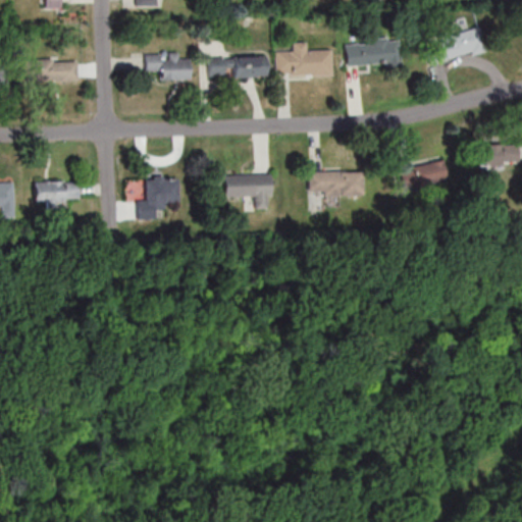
[(60,7),(59,0),(41,0),(42,8),(60,7)]
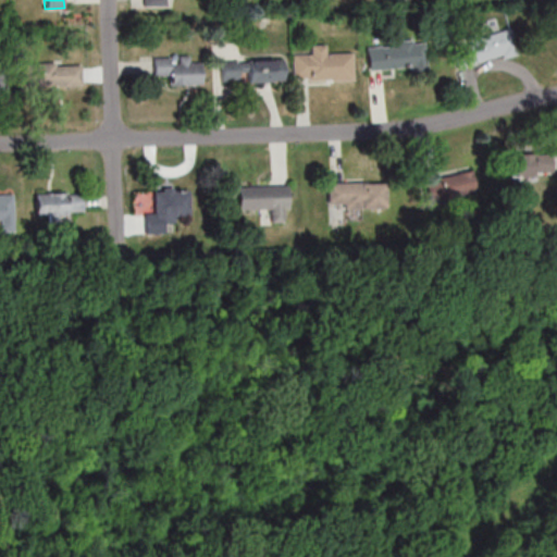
[(460,69),(518,52),(511,27),(454,44),(460,69)]
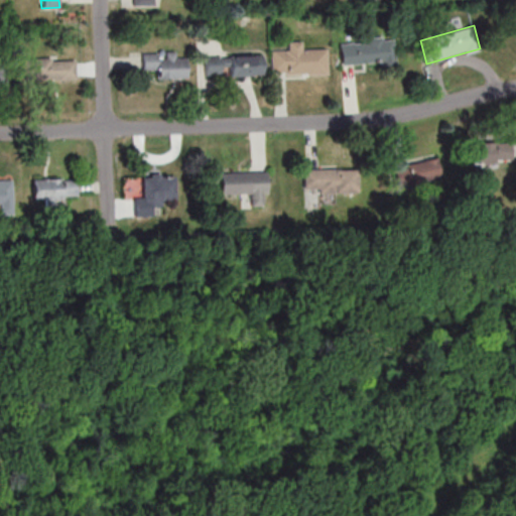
[(340,40),(342,66),(396,63),(395,37),(340,40)]
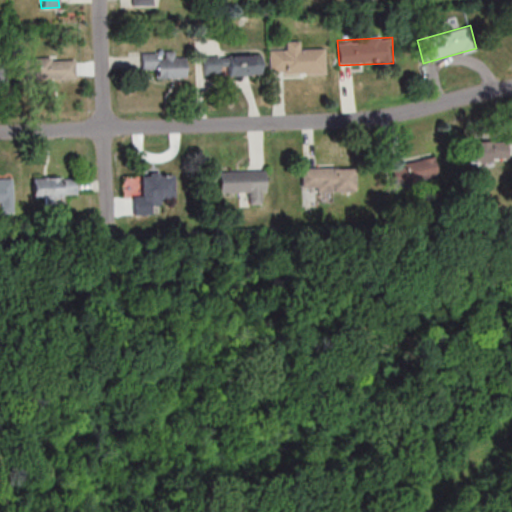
[(324,74),(324,50),(301,50),(301,41),(286,41),(286,51),(269,51),(269,74),(324,74)]
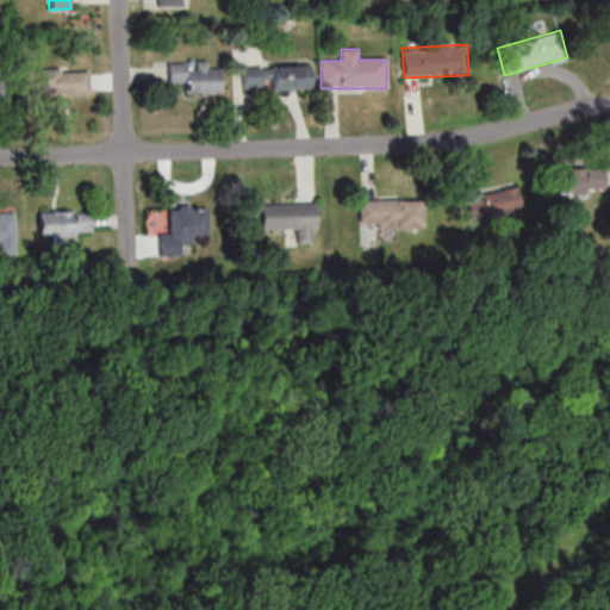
[(221,92),(221,62),(169,62),(169,82),(182,82),(182,92),(221,92)]
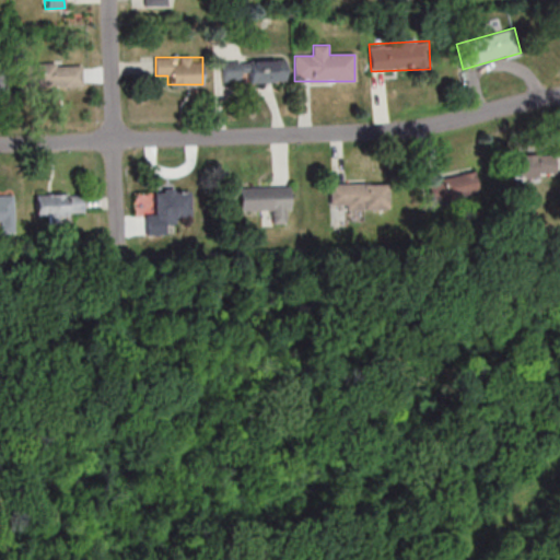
[(286,59),(222,60),(222,82),(286,82),(286,59)]
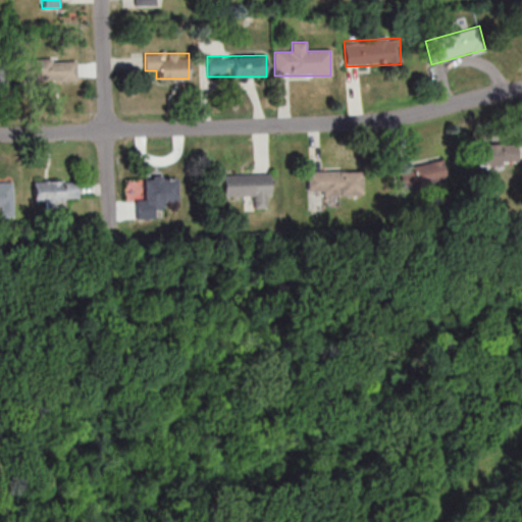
[(22,59),(22,81),(75,81),(75,59),(22,59)]
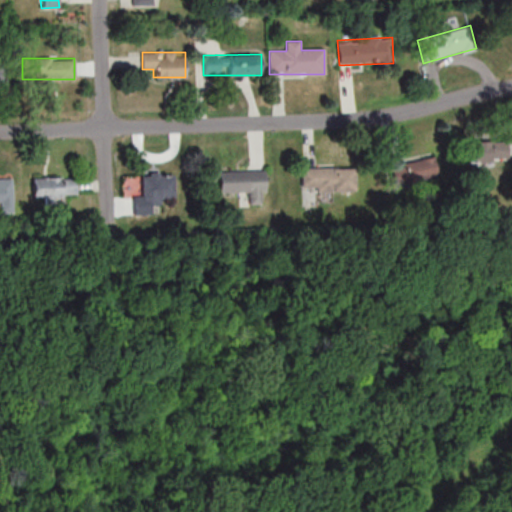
[(466,141),(466,161),(507,161),(507,141),(466,141)]
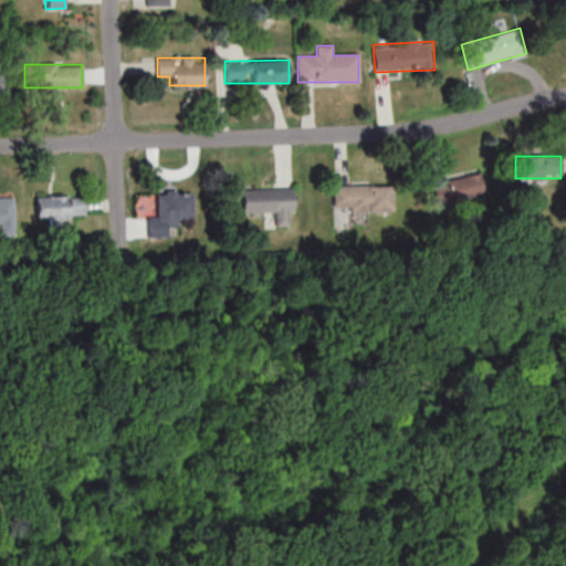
[(433,182),(437,205),(483,196),(480,175),(433,182)]
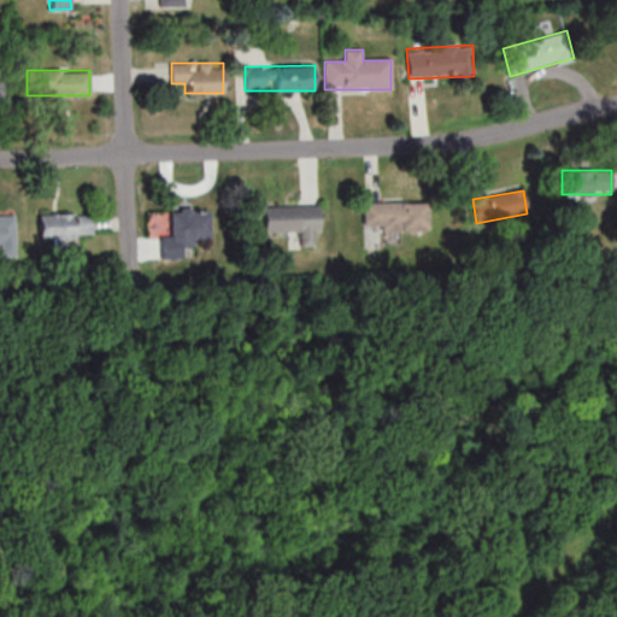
[(427,201),(364,201),(364,229),(385,229),(385,244),(400,244),(400,230),(427,230),(427,201)]
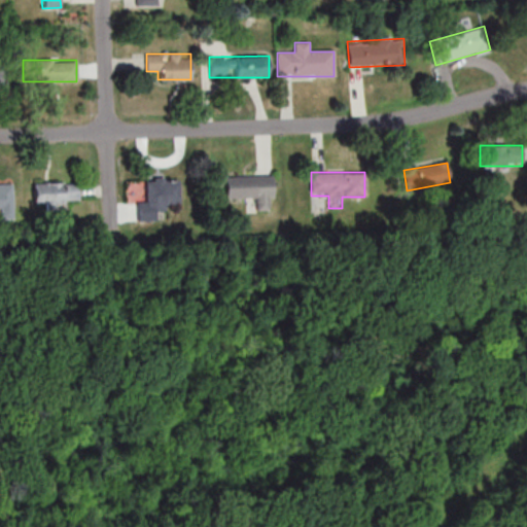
[(273,175),(225,175),(225,198),(255,199),(254,210),(273,210),(273,175)]
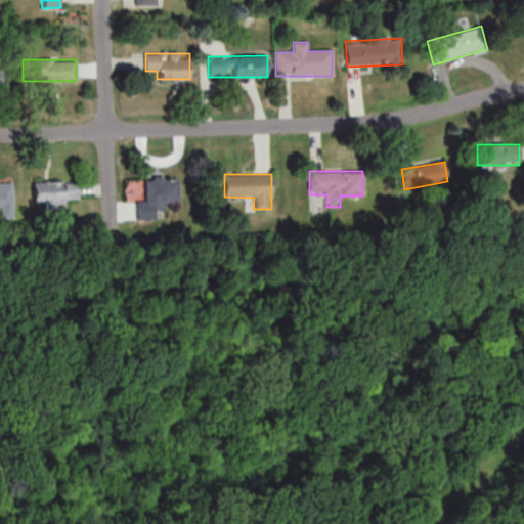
[(146,200),(137,200),(137,220),(156,220),(156,210),(165,210),(165,203),(178,203),(178,178),(146,178),(146,200)]
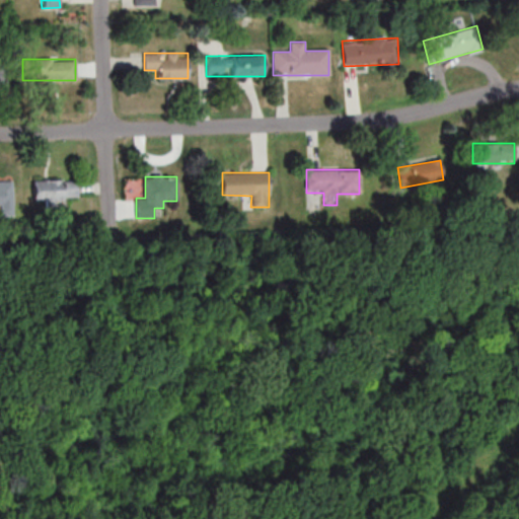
[(78,201),(78,179),(33,179),(33,201),(45,201),(78,201)]
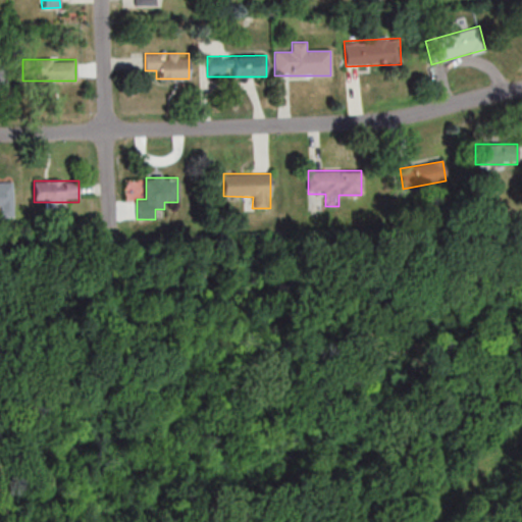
[(0,206),(1,206),(1,216),(13,216),(13,183),(0,181),(0,206)]
